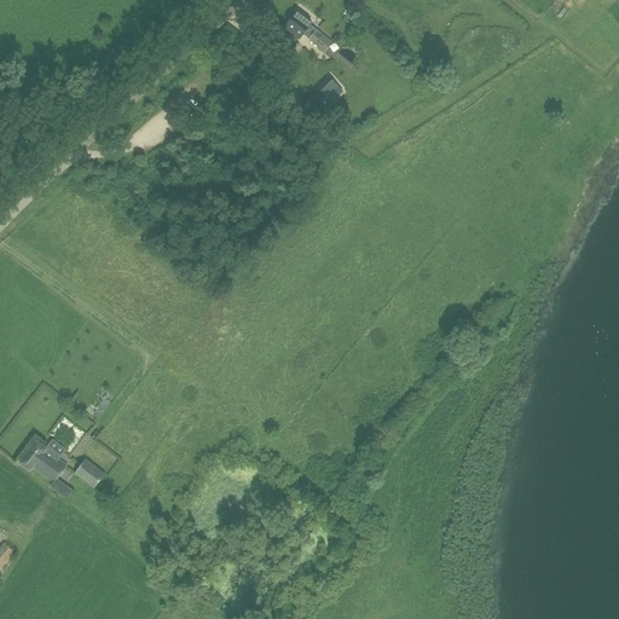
[(299,38),(300,38),(304,33),(311,38),(311,39),(327,51),(334,40),(311,24),(312,22),(298,11),(285,28),(294,33),(291,36),(296,40),(299,38)]
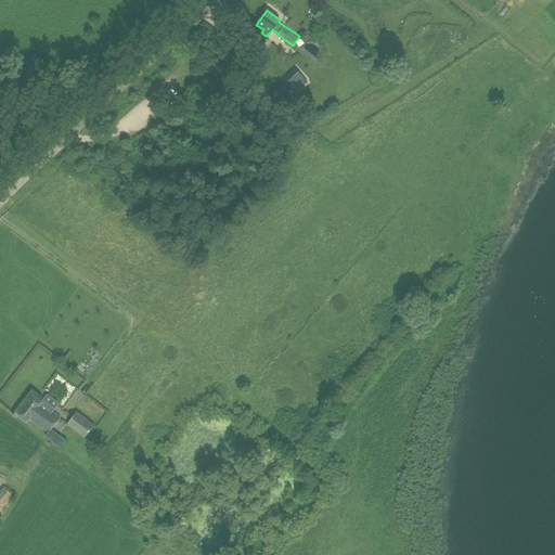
[(305,78),(295,67),(279,82),(287,93),(305,78)]
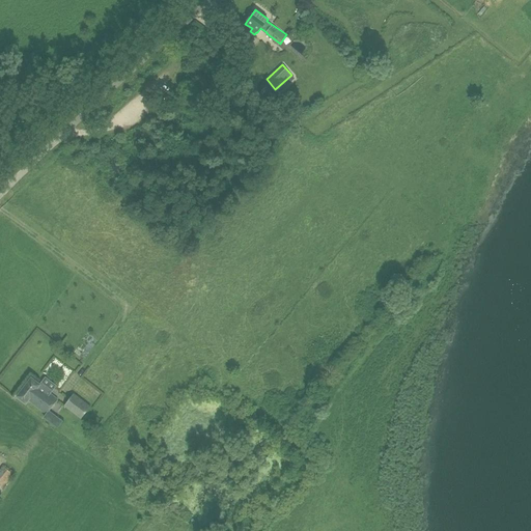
[(26,403),(28,400),(46,414),(49,411),(58,398),(50,393),(53,390),(42,382),(40,384),(31,378),(17,396),(26,403)]
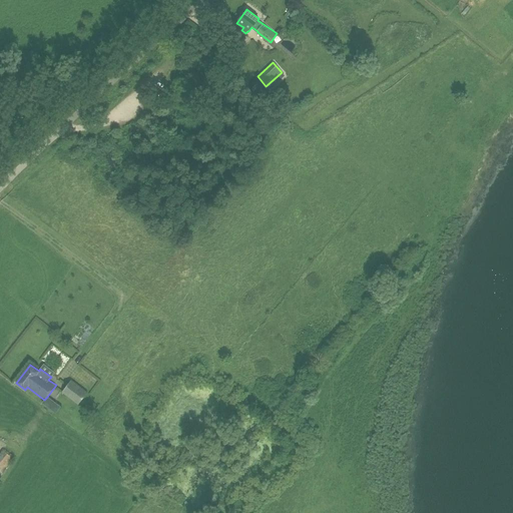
[(79,404),(88,392),(72,380),(63,392),(79,404)]
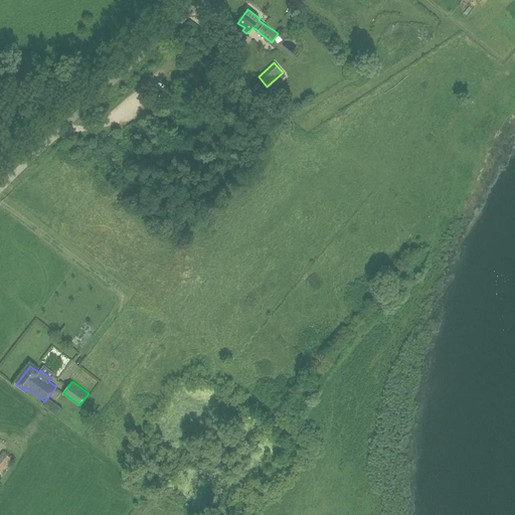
[(54,404),(47,398),(44,401),(42,405),(49,411),(54,404)]
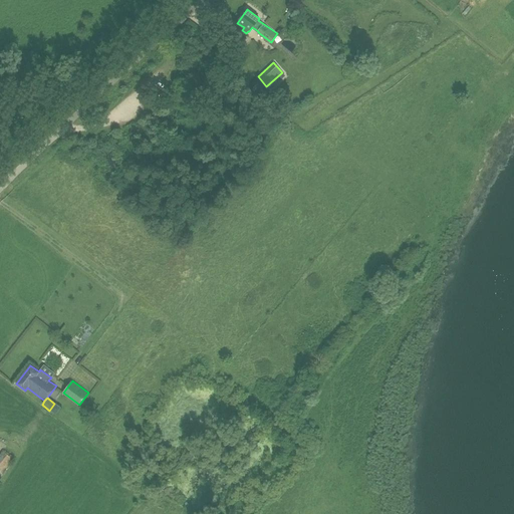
[(2,452),(0,454),(0,473),(1,475),(13,459),(2,452)]
